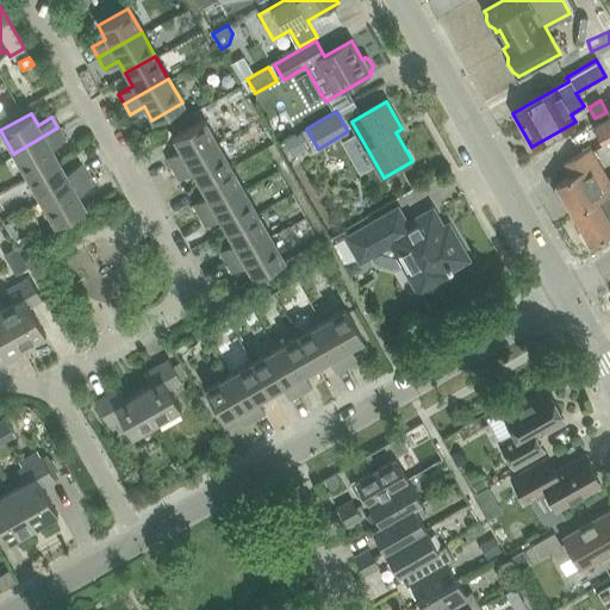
[(609,116),(592,126),(603,147),(609,142),(609,116)]
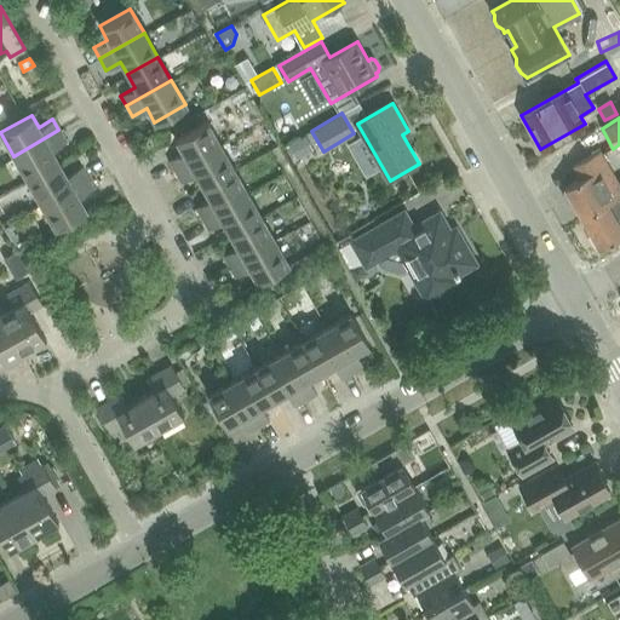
[(167,160),(173,170),(219,144),(206,120),(174,138),(182,153),(167,160)]
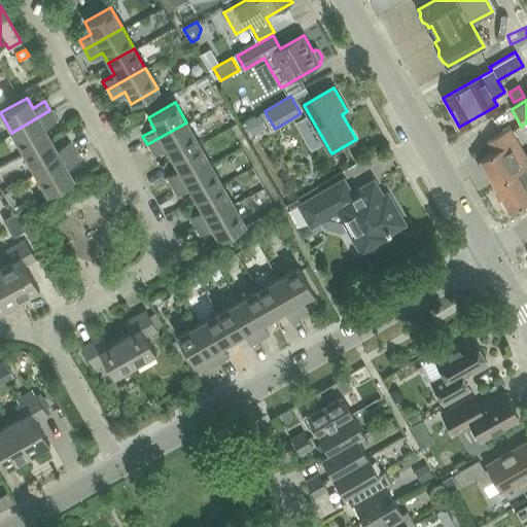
[(23,152),(49,137),(43,127),(55,119),(49,110),(11,133),(23,152)]
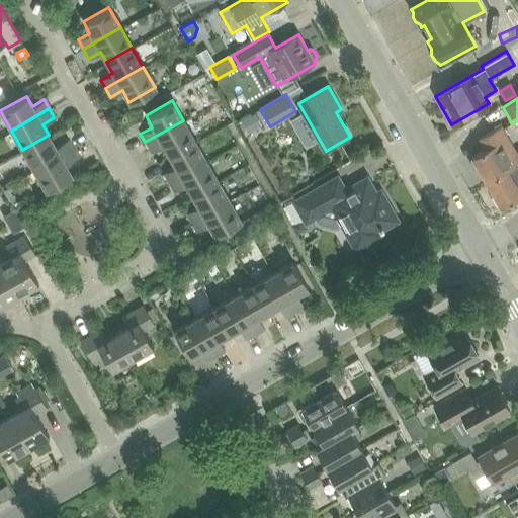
[(254,114),(242,121),(248,131),(260,123),(254,114)]
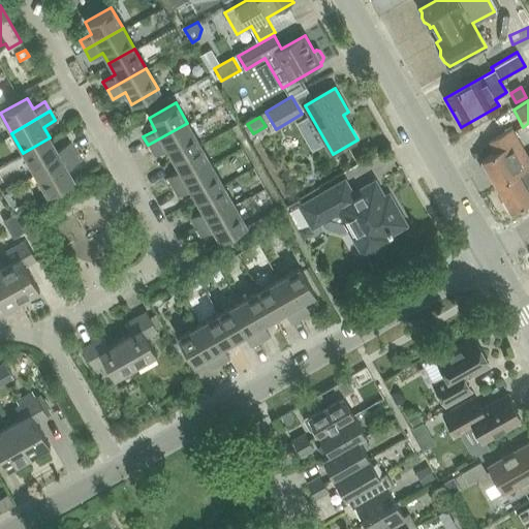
[(198,144),(187,123),(148,145),(154,155),(165,148),(172,158),(198,144)]
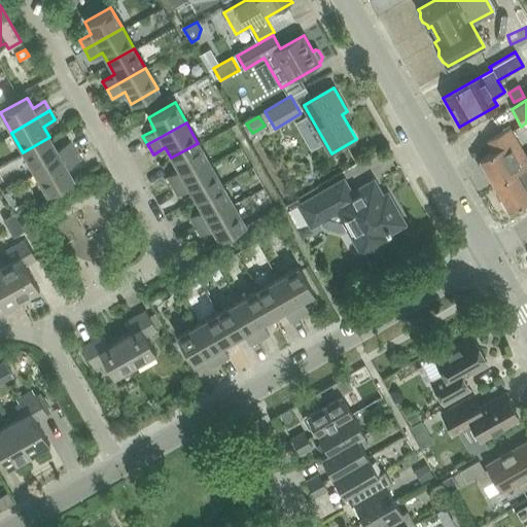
[(494,185),(526,167),(526,154),(525,155),(510,128),(488,140),(494,150),(480,159),(494,185)]
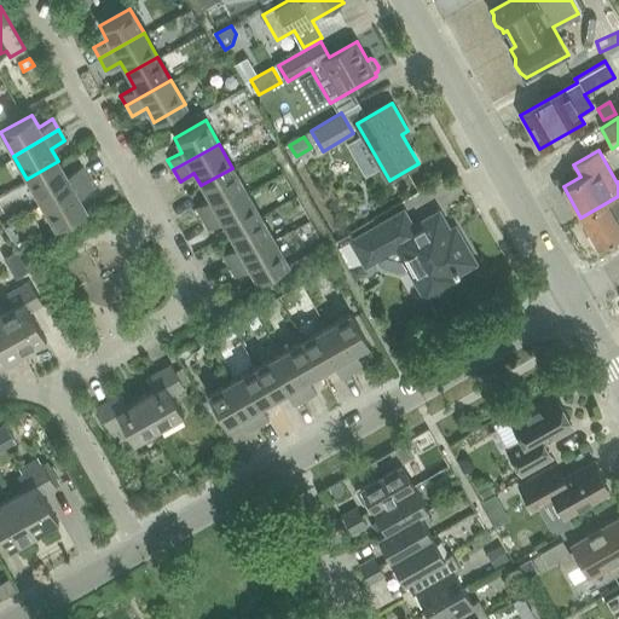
[(65,174),(58,161),(27,179),(40,203),(85,177),(79,166),(65,174)]
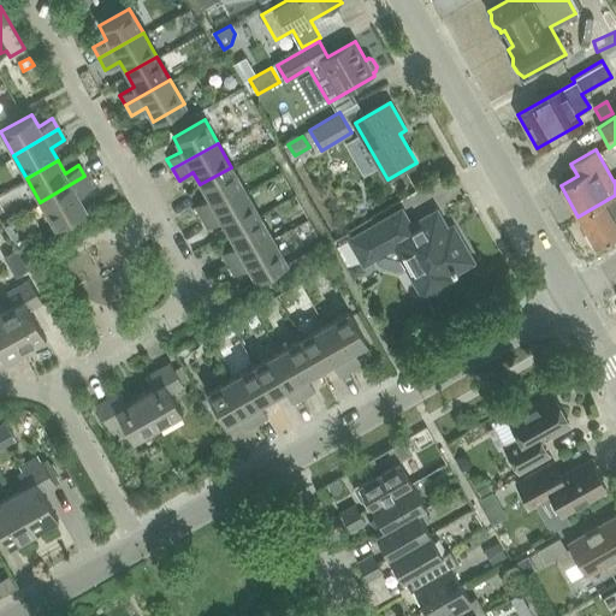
[(244,190),(231,167),(200,184),(207,199),(194,206),(200,217),(244,190)]
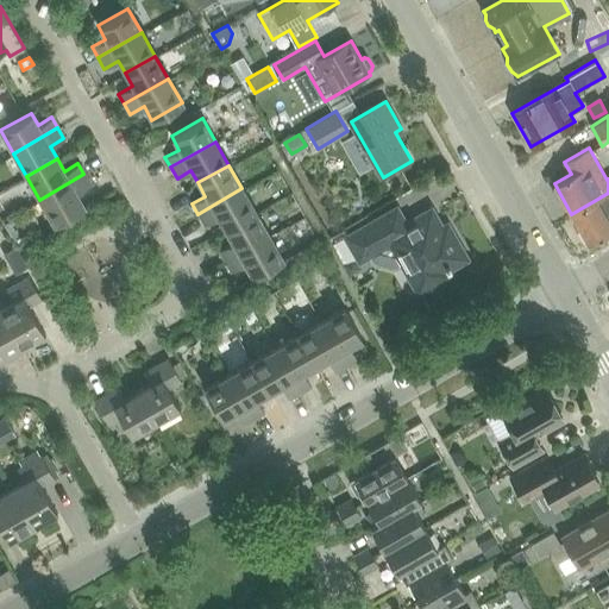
[(83,174),(39,200),(52,224),(83,206),(76,193),(90,184),(83,174)]
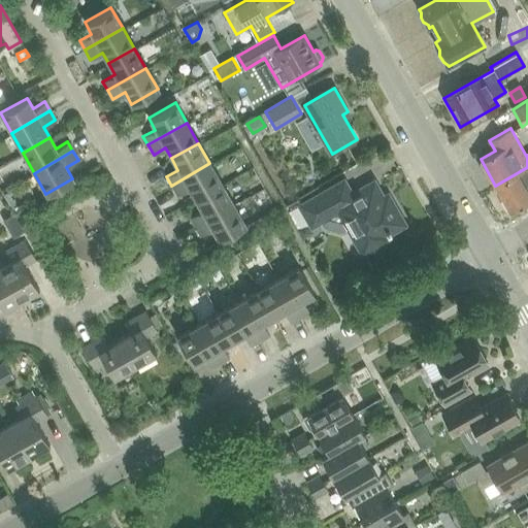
[(221,184),(209,163),(171,186),(176,195),(188,188),(194,199),(221,184)]
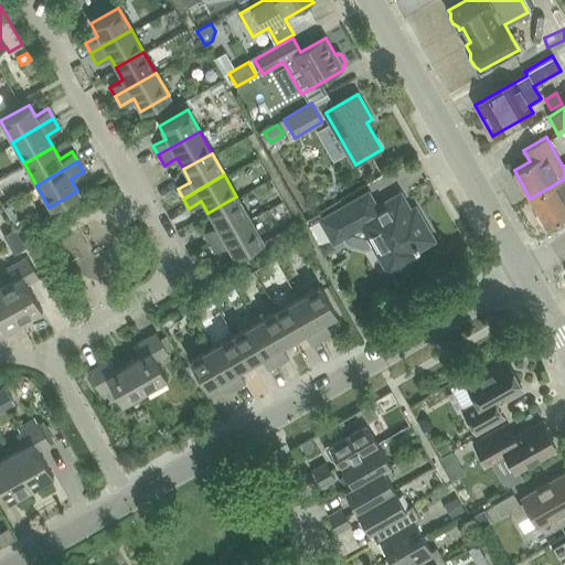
[(564,179),(530,199),(545,226),(564,214),(564,206),(561,200),(564,198),(564,179)]
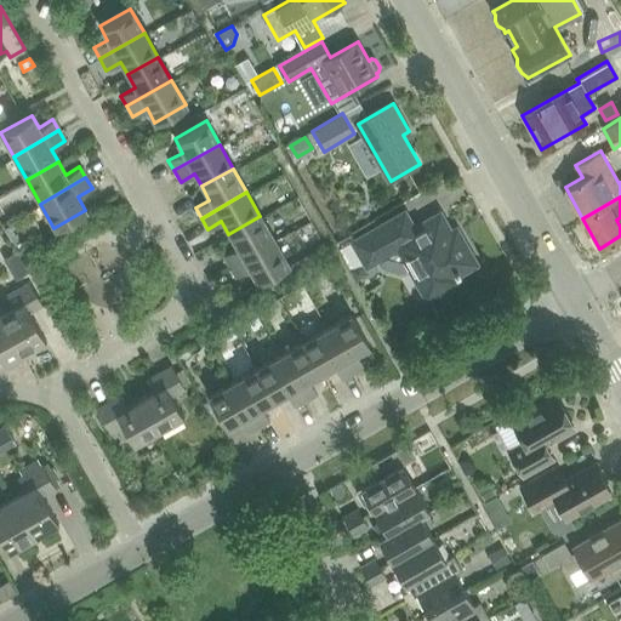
[(303,210),(291,217),(296,227),(309,220),(303,210)]
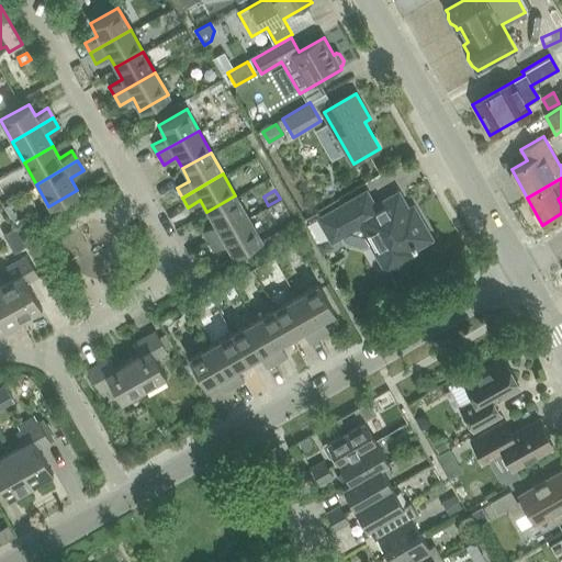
[(318,218),(332,242),(341,236),(344,240),(347,243),(361,247),(366,246),(370,244),(386,271),(414,256),(411,250),(430,239),(413,209),(407,211),(397,194),(374,206),(367,191),(318,218)]
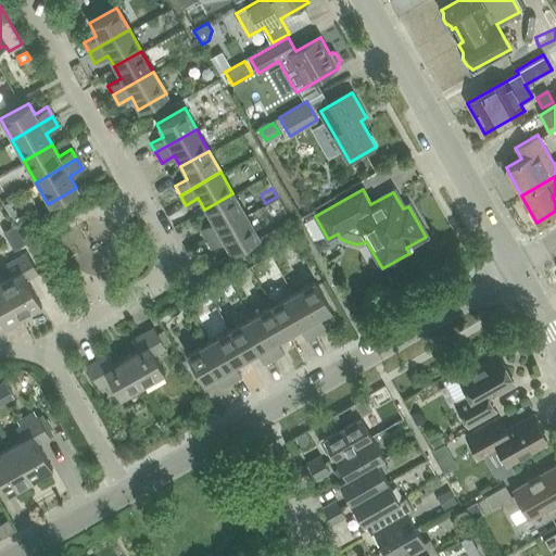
[(245,215),(232,193),(204,210),(212,222),(199,228),(204,238),(245,215)]
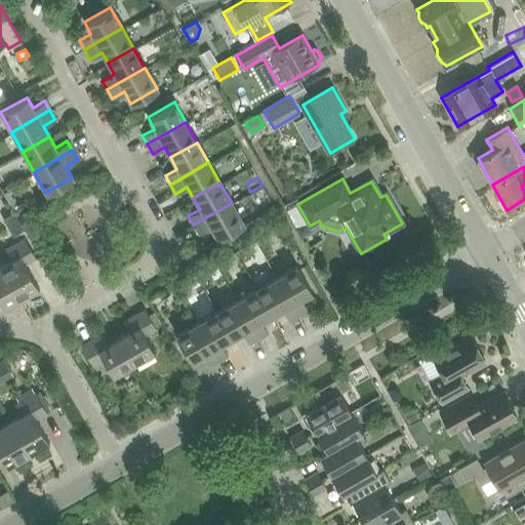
[(193,225),(198,234),(210,228),(216,239),(243,224),(232,203),(193,225)]
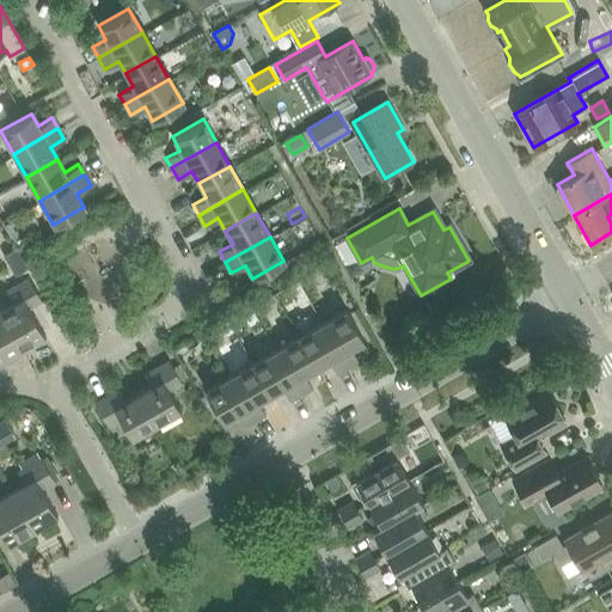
[(343,264),(342,265),(349,277),(362,271),(355,258),(343,264)]
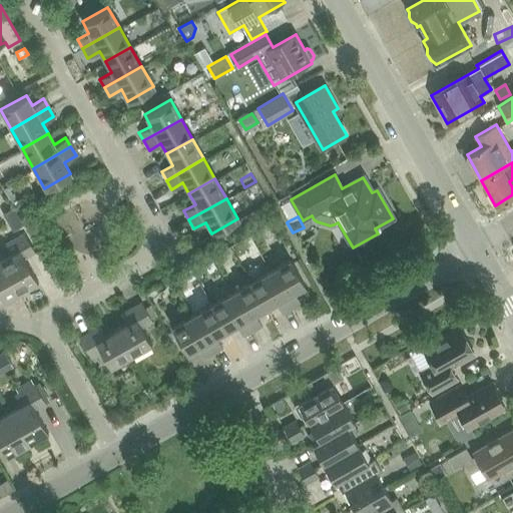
[(0,258),(0,261),(17,291),(38,280),(25,257),(35,250),(24,231),(4,243),(9,252),(0,258)]
